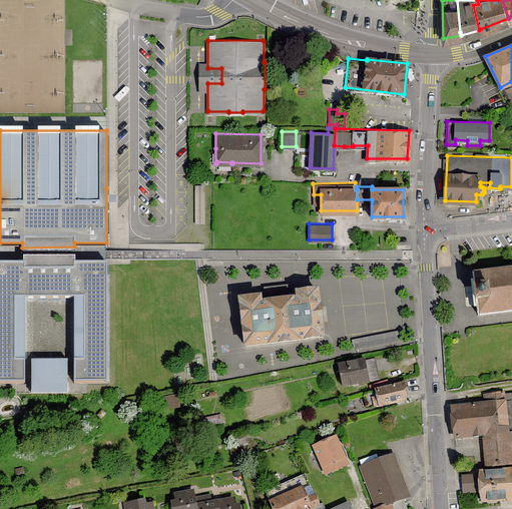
[(22,260),(0,260),(0,379),(24,380),(24,295),(73,295),(73,380),(107,380),(106,260),(74,260),(74,256),(22,256),(22,260)]
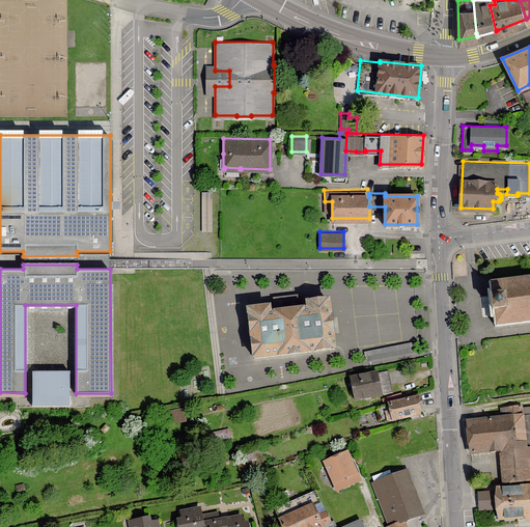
[(529,275),(489,280),(490,289),(489,289),(489,294),(490,294),(492,310),(491,310),(492,314),(493,313),(494,323),(529,317),(529,275)]
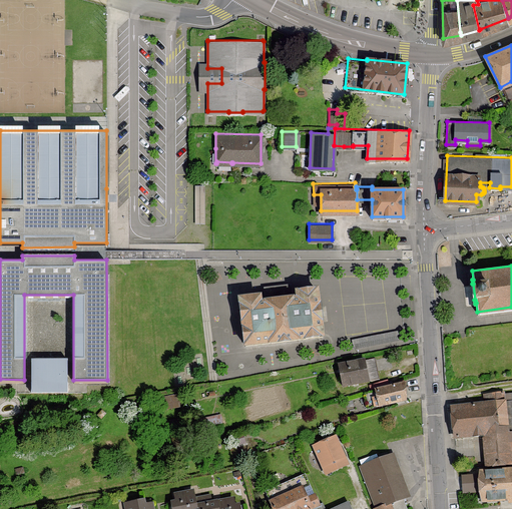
[(238,297),(244,343),(322,334),(317,288),(297,290),(297,297),(292,297),(266,300),(260,301),(259,295),(238,297)]
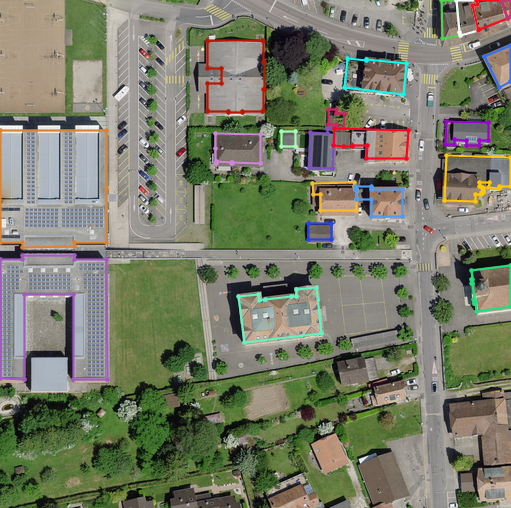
[(373,354),(337,361),(341,382),(378,375),(373,354)]
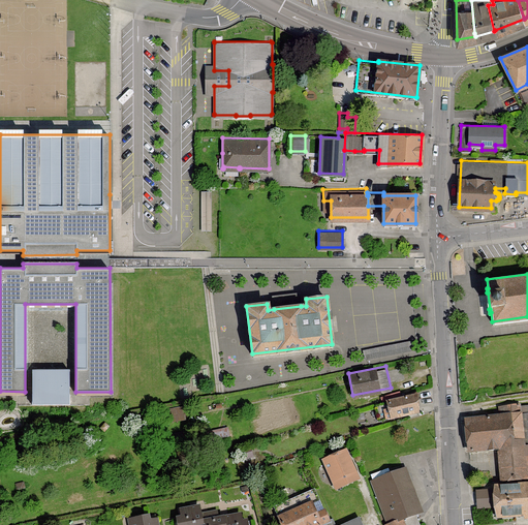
[(68,368),(31,368),(31,402),(68,401),(68,368)]
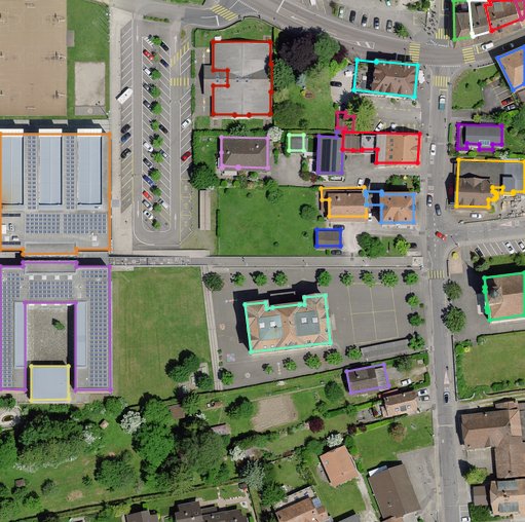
[(400,394),(372,400),(376,415),(414,406),(414,390),(413,386),(399,390),(400,394)]
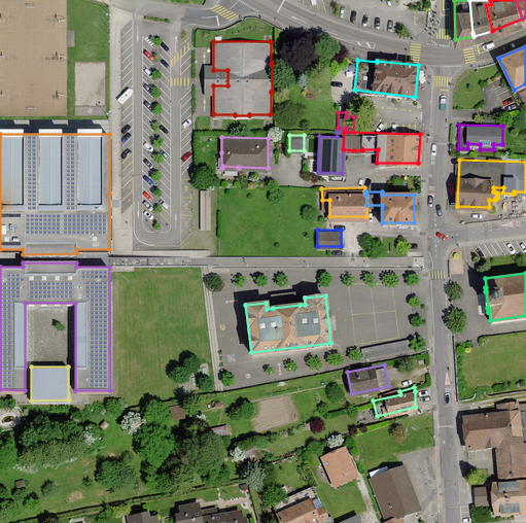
[(398,391),(397,387),(379,392),(380,396),(398,391)]
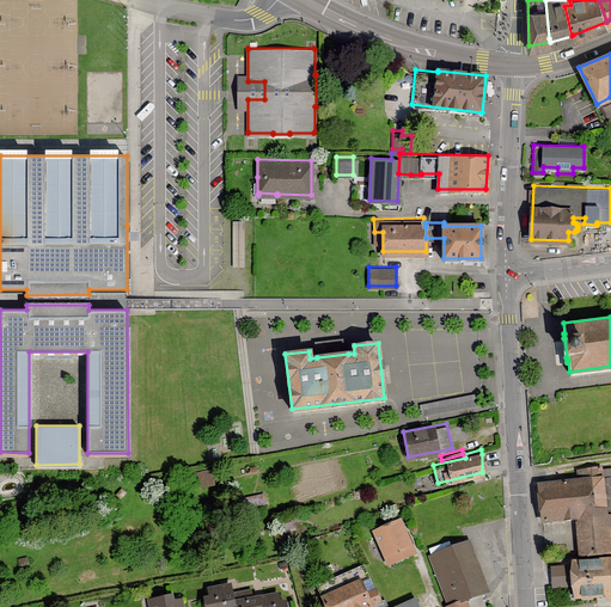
[(578,477),(539,482),(542,517),(578,515),(580,551),(610,549),(610,465),(600,466),(600,464),(576,466),(578,477)]
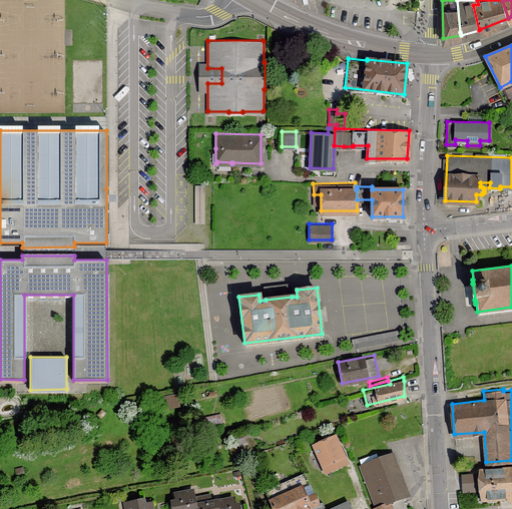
[(345,457),(336,438),(329,441),(327,436),(313,443),(324,466),(345,457)]
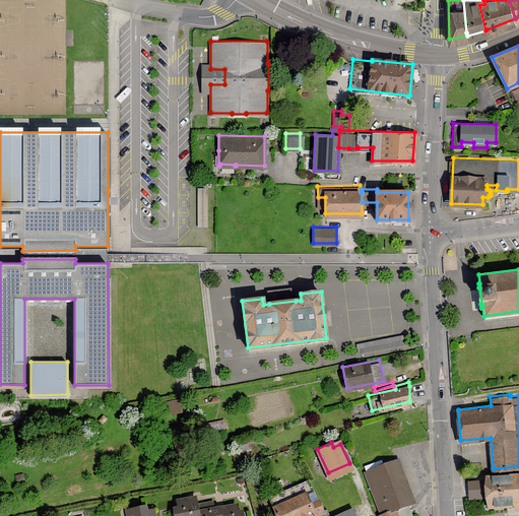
[(396,457),(365,469),(381,513),(379,513),(380,515),(411,515),(406,503),(412,501),(396,457)]
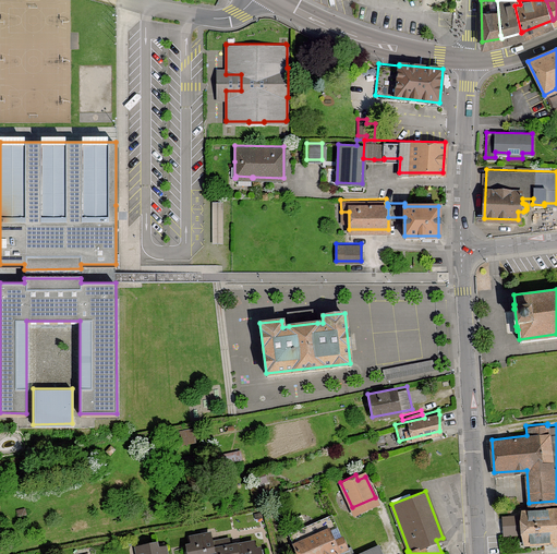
[(525,539),(525,541),(528,541),(556,538),(556,507),(525,510),(523,510),(523,512),(501,514),(504,532),(525,531),(525,539)]
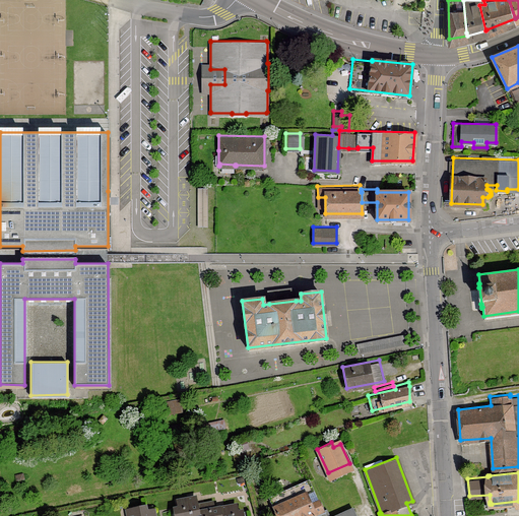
[(269,495),(278,515),(304,515),(312,513),(313,515),(323,515),(329,513),(326,506),(321,508),(308,477),(269,495)]
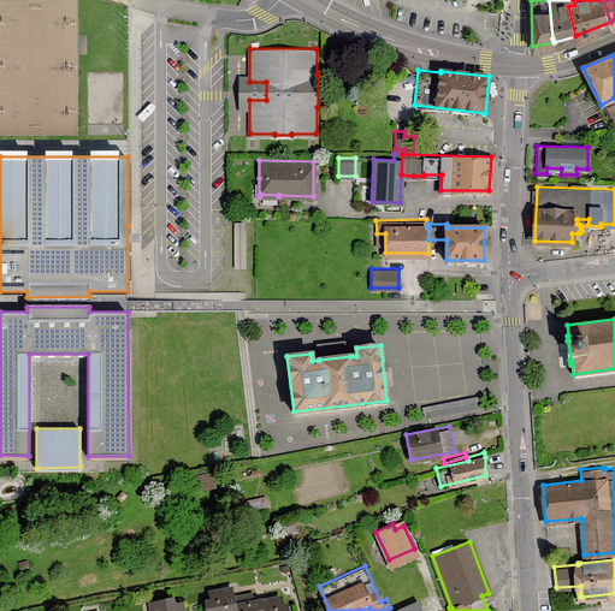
[(234,610),(231,594),(232,594),(230,585),(210,589),(212,598),(206,599),(207,610),(234,610)]
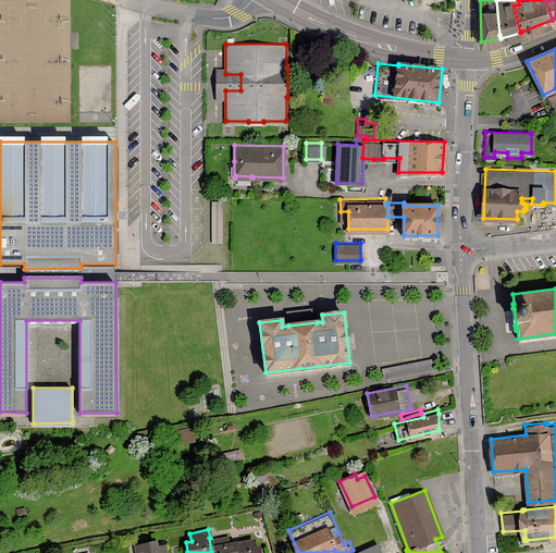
[(235,552),(234,541),(229,542),(227,535),(210,538),(209,538),(211,552),(235,552)]
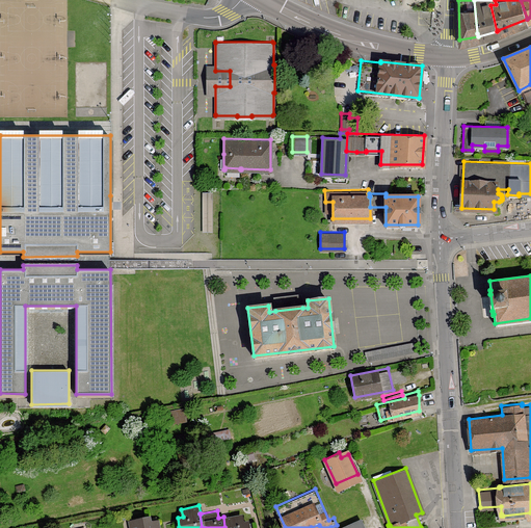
[(224,527),(247,527),(246,521),(242,522),(240,513),(223,517),(224,527)]
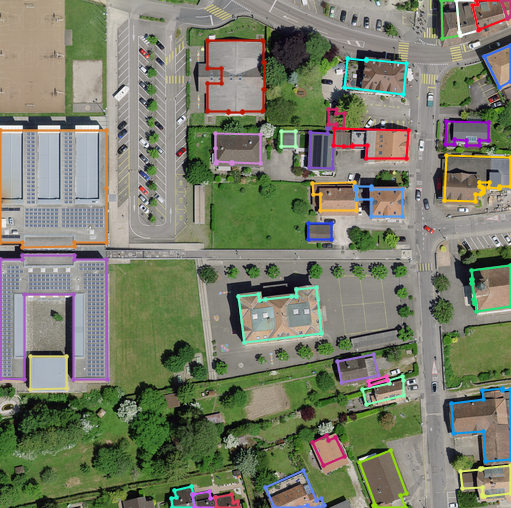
[(152,507),(151,499),(143,501),(142,496),(128,499),(129,507),(128,507),(152,507)]
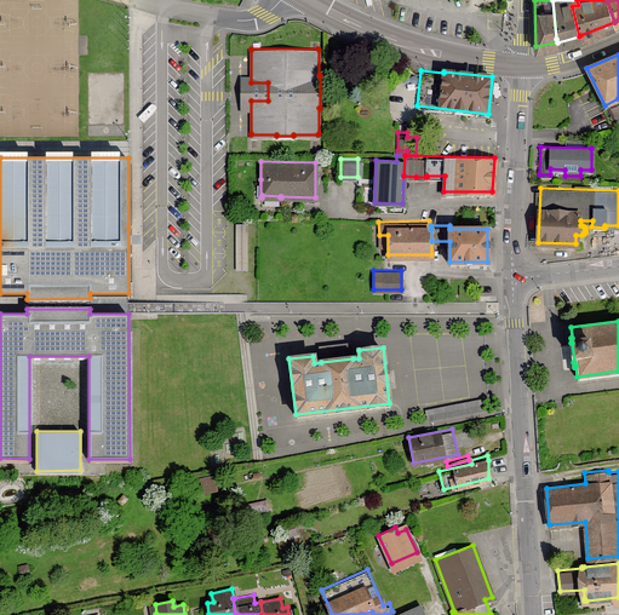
[(425,614),(420,602),(391,614),(425,614)]
